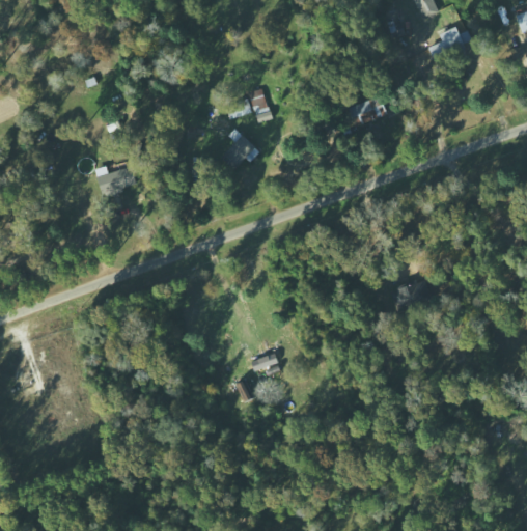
[(436,14),(432,0),(413,0),(418,18),(436,14)]
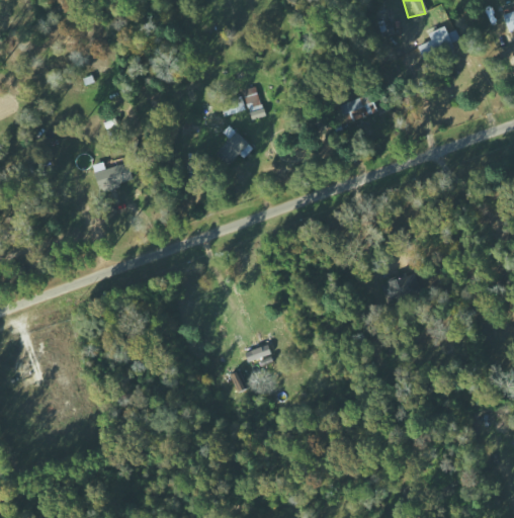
[(513,11),(503,14),(508,32),(513,30),(513,11)]
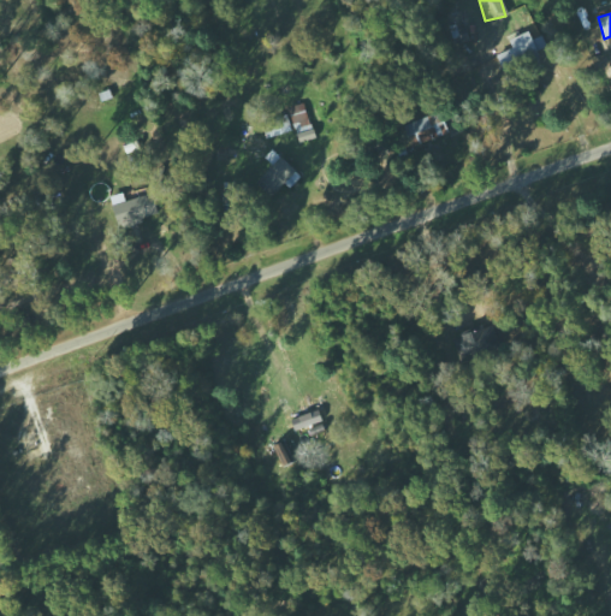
[(541,36),(532,40),(528,33),(509,40),(512,49),(497,55),(502,67),(546,49),(541,36)]
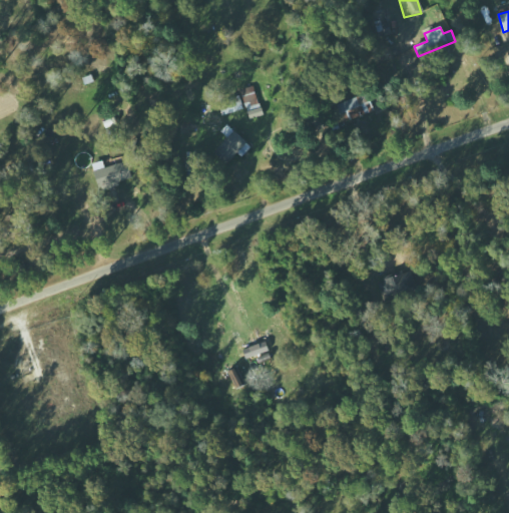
[(241,88),(246,118),(260,116),(255,86),(241,88)]
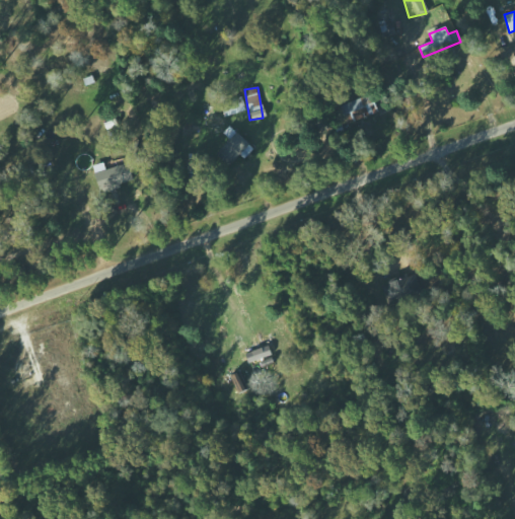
[(359,98),(365,118),(377,114),(371,94),(359,98)]
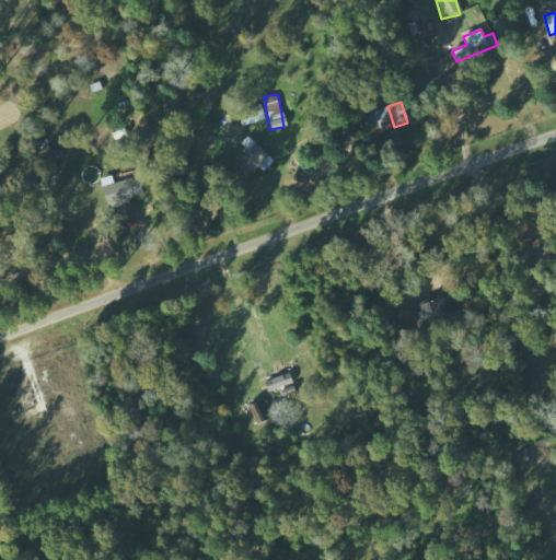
[(241,143),(247,150),(235,163),(250,175),(258,166),(264,172),(274,160),(247,136),(241,143)]
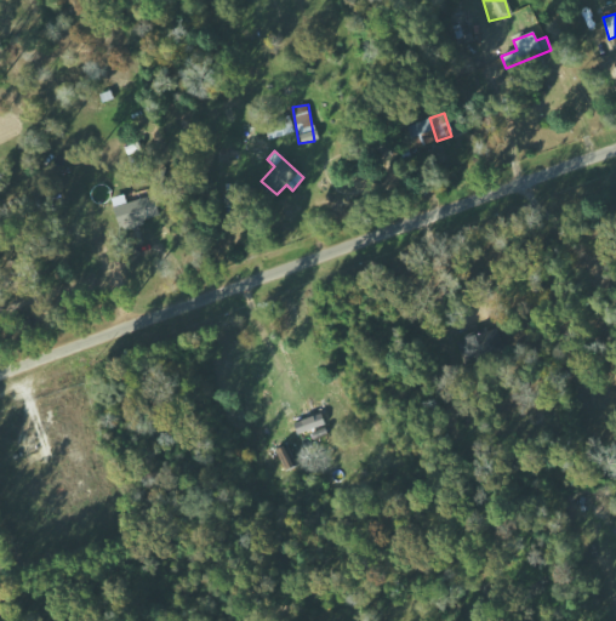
[(118,228),(160,216),(154,194),(112,206),(118,228)]
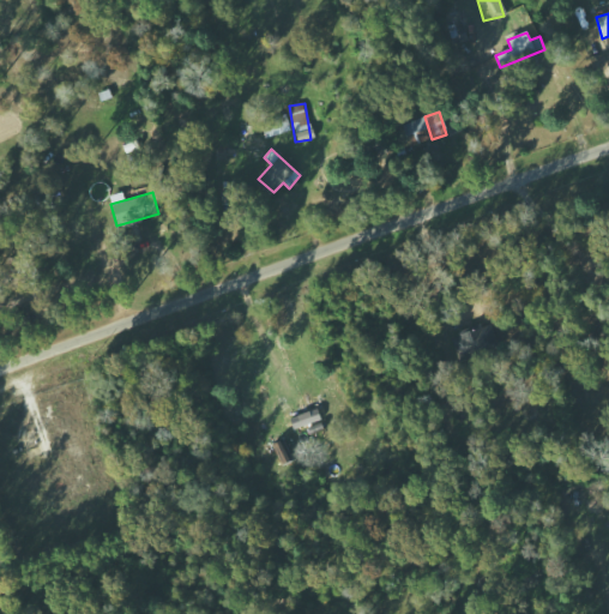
[(282,467),(291,461),(281,440),(271,445),(282,467)]
